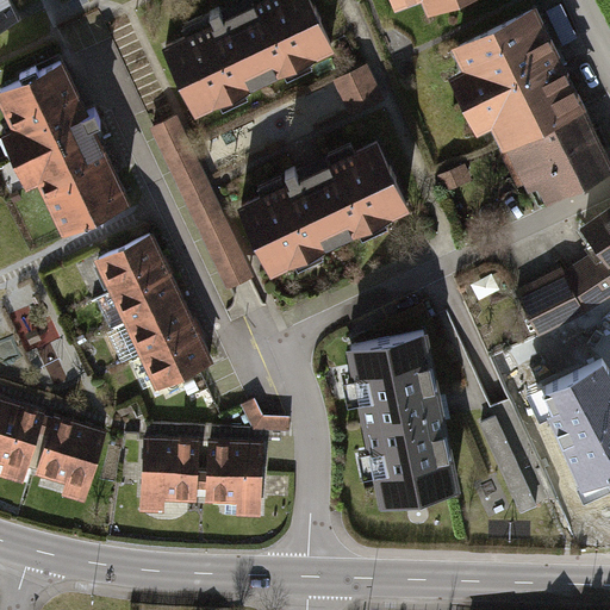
[(11,0),(0,0),(0,20),(18,12),(11,0)]
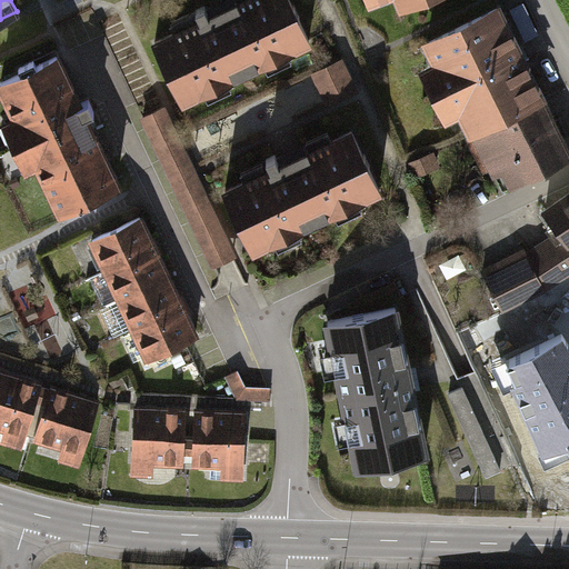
[(302,0),(256,0),(163,42),(191,105),(323,45),(302,0)]
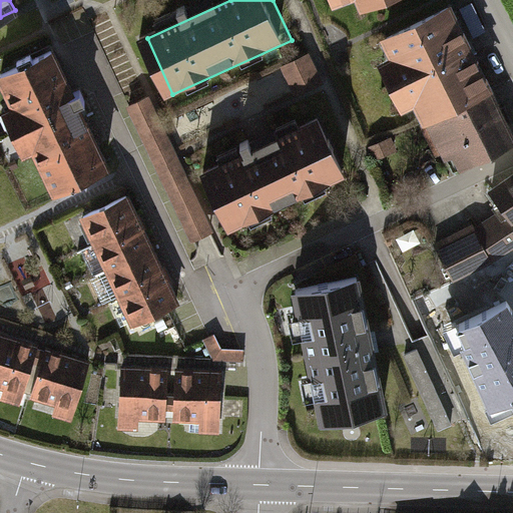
[(337,0),(342,11),(363,3),(368,16),(406,0),(337,0)]
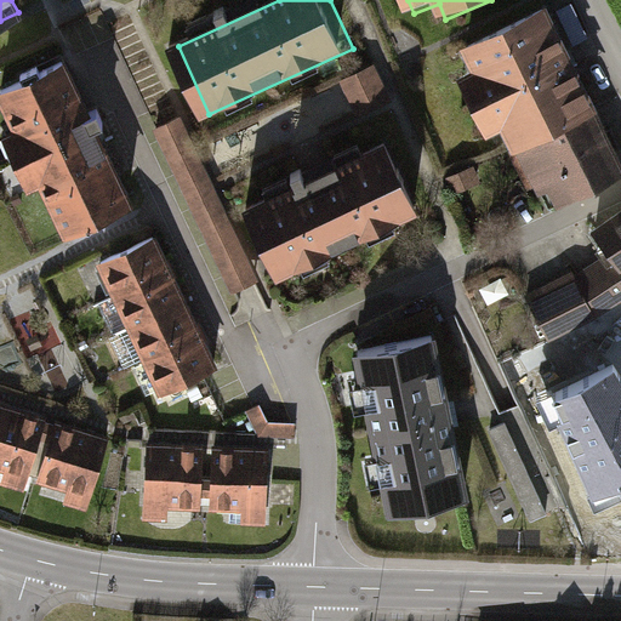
[(620,177),(620,130),(562,5),(476,46),(484,66),(471,72),(499,132),(513,125),(522,142),(525,151),(514,155),(534,195),(545,191),(553,210),(620,177)]
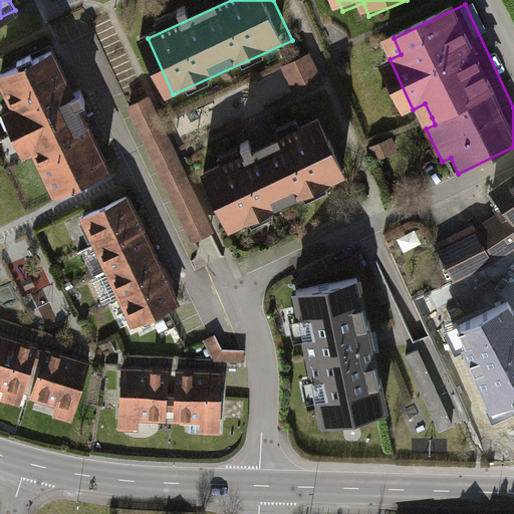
[(50,49),(0,73),(0,96),(3,102),(0,103),(0,120),(19,160),(29,155),(50,198),(109,169),(50,49)]
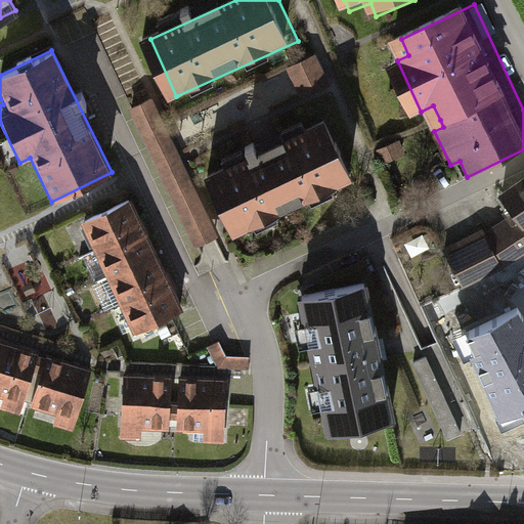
[(288,71),(302,101),(332,88),(318,57),(288,71)]
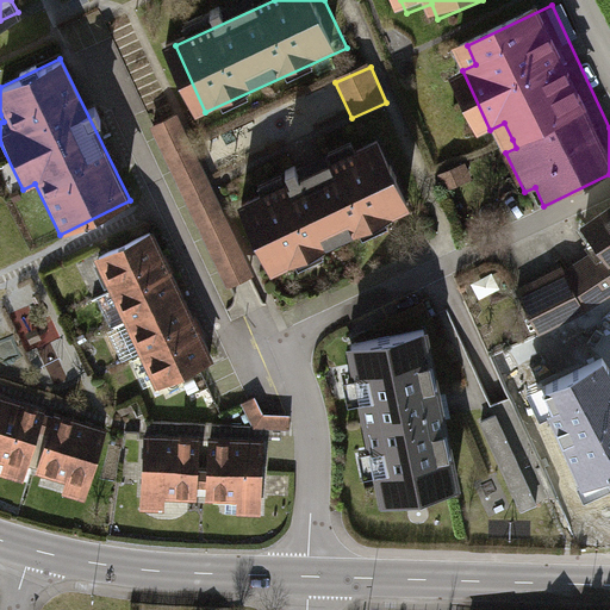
[(186,116),(157,129),(231,291),(244,285),(260,278),(186,116)]
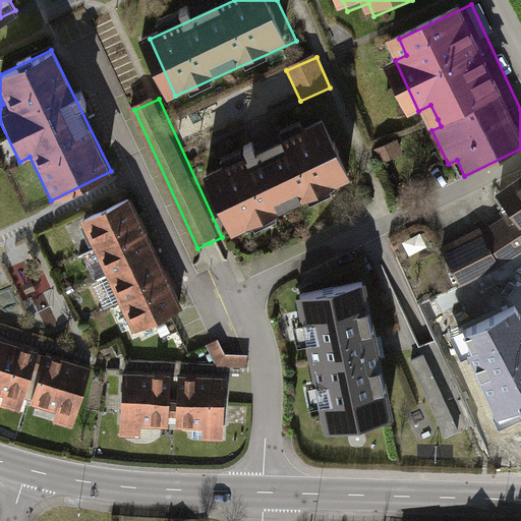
[(325,118),(205,175),(232,233),(352,177),(325,118)]
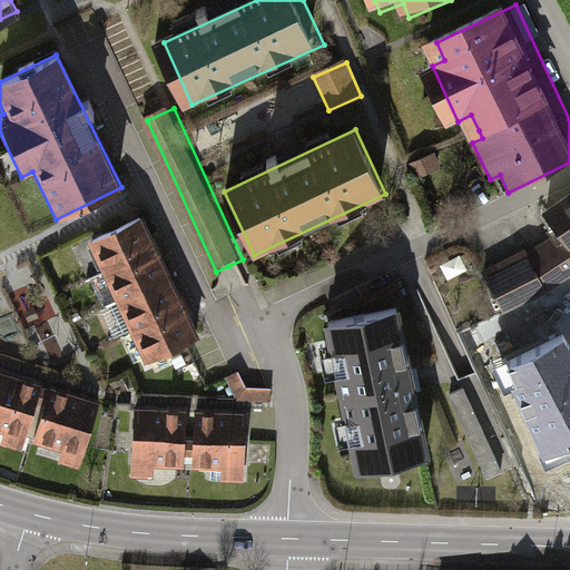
[(415,168),(421,182),(443,172),(438,158),(415,168)]
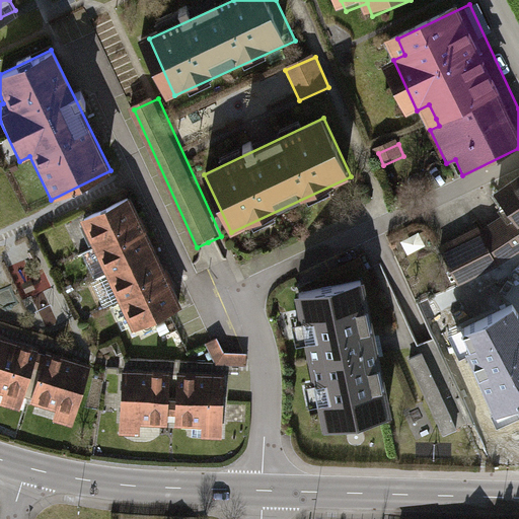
[(478,228),(443,246),(459,281),(497,263),(518,247),(518,181),(499,196),(511,212),(480,231),(478,228)]
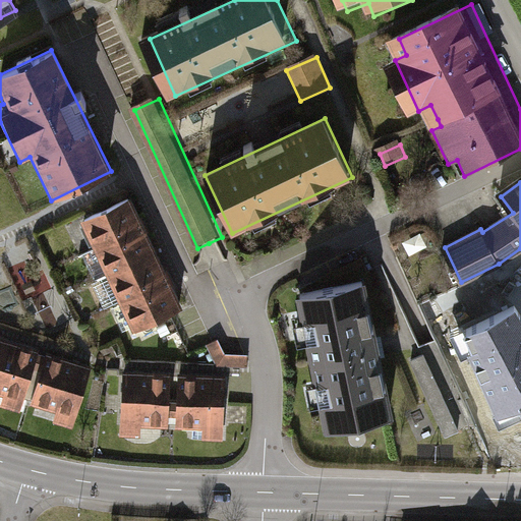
[(79,222),(93,249),(142,226),(130,198),(79,222)]
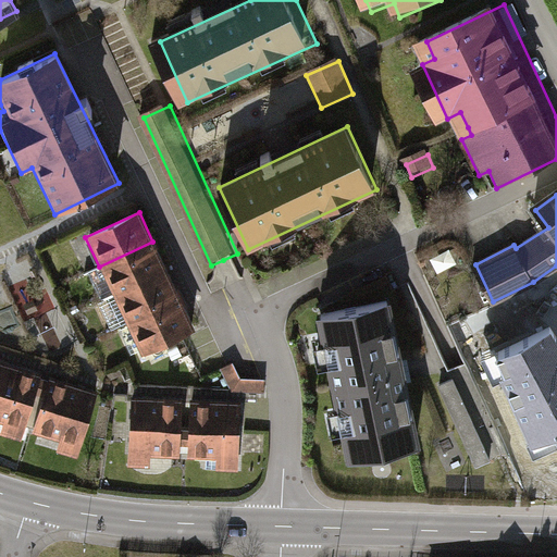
[(99,267),(112,295),(166,270),(152,242),(99,267)]
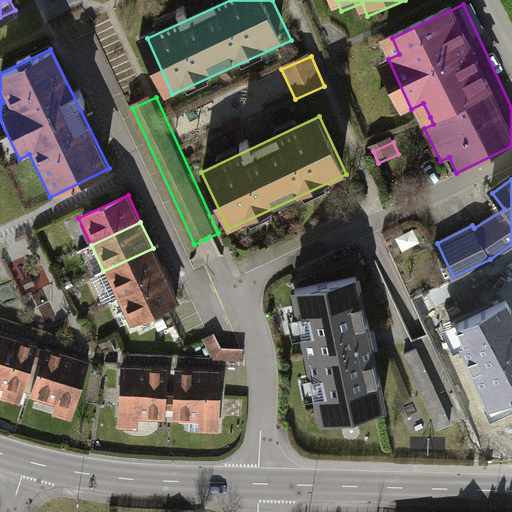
[(103,271),(116,298),(165,274),(153,248),(103,271)]
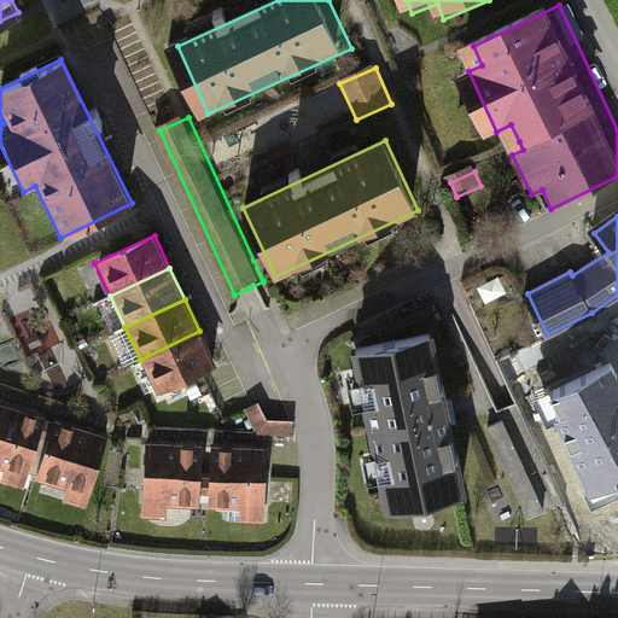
[(140,360),(155,391),(215,363),(199,331),(140,360)]
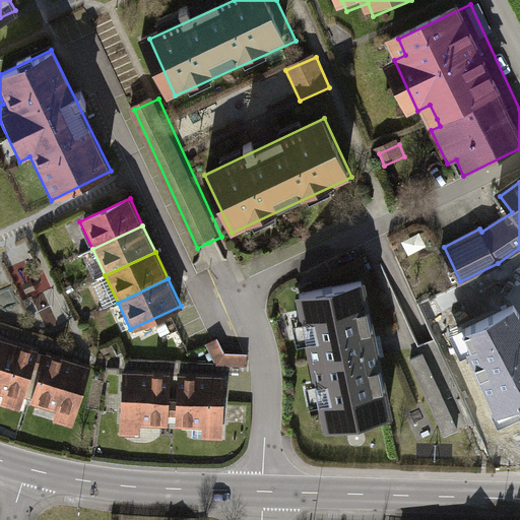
[(360,286),(299,299),(325,433),(386,420),(360,286)]
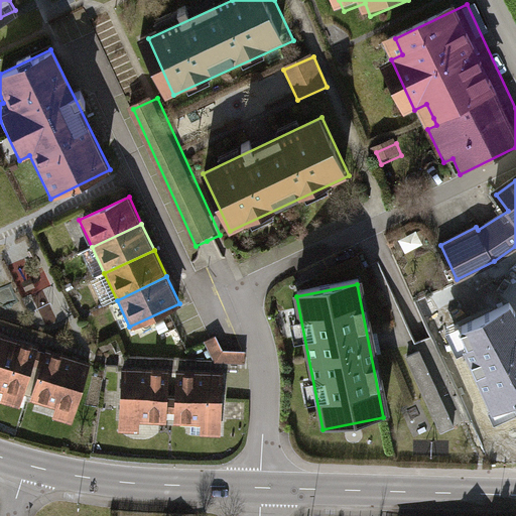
[(493,409),(515,398),(515,308),(512,301),(462,329),(469,346),(465,348),(493,409)]
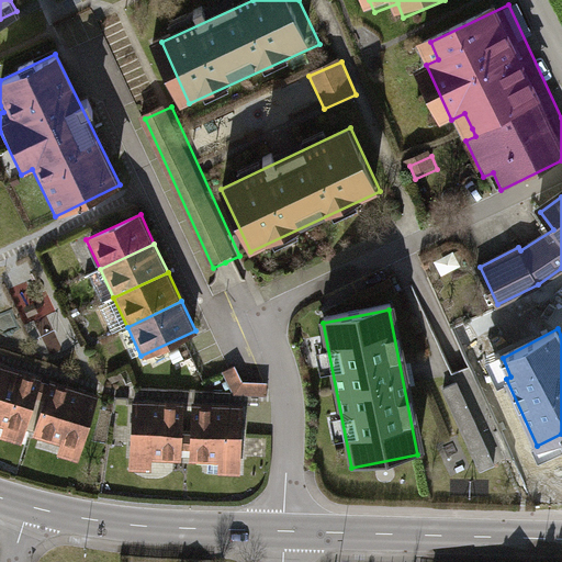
[(272,382),(248,381),(242,368),(228,373),(239,395),(272,396),(272,382)]
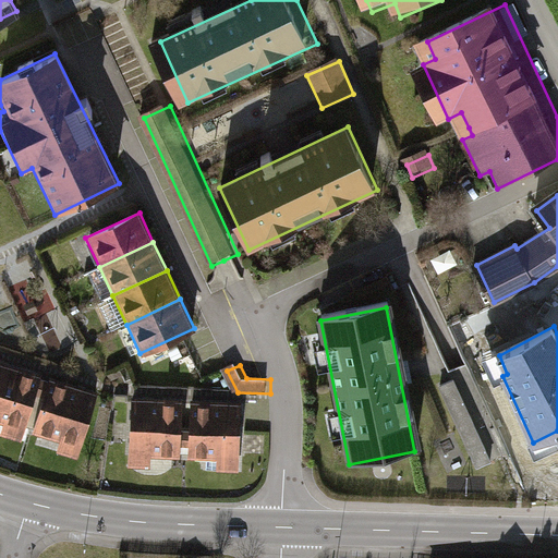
[(44,380),(0,366),(0,422),(7,424),(1,440),(24,447),(28,433),(44,380)]
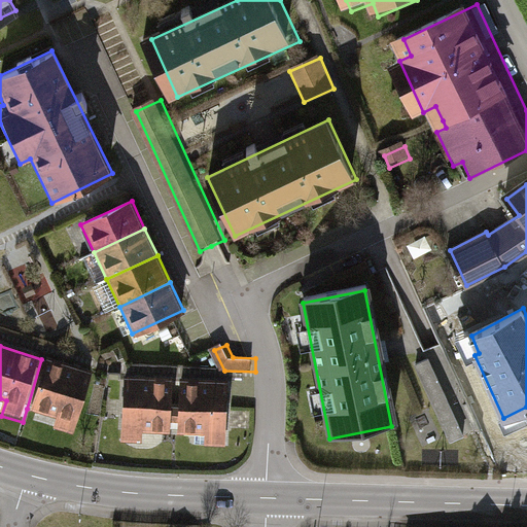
[(72,436),(91,374),(41,359),(27,409),(57,418),(53,430),(72,436)]
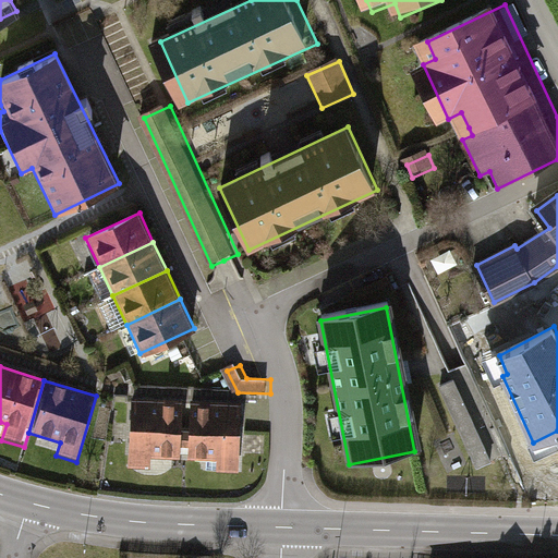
[(441,387),(477,466),(492,461),(455,380),(441,387)]
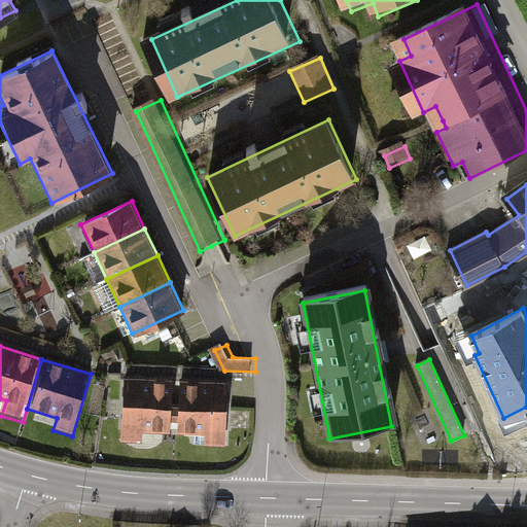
[(180,379),(124,376),(119,442),(143,443),(144,430),(178,432),(180,379)]
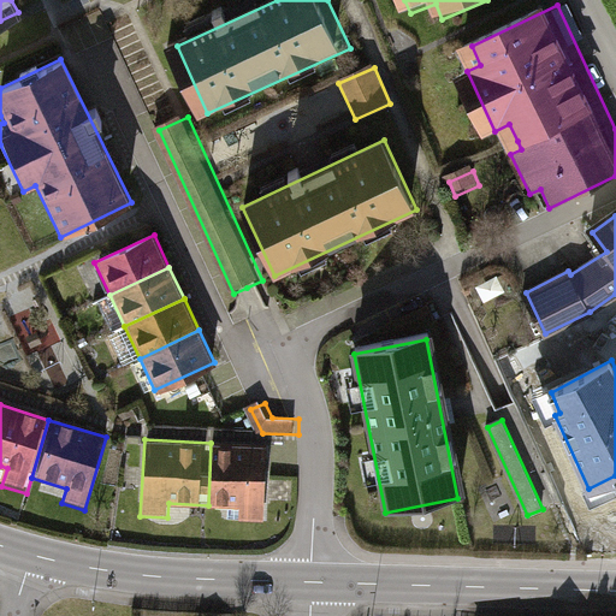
[(271,478),(273,446),(211,443),(208,505),(240,507),(240,523),(268,525),(271,478)]
